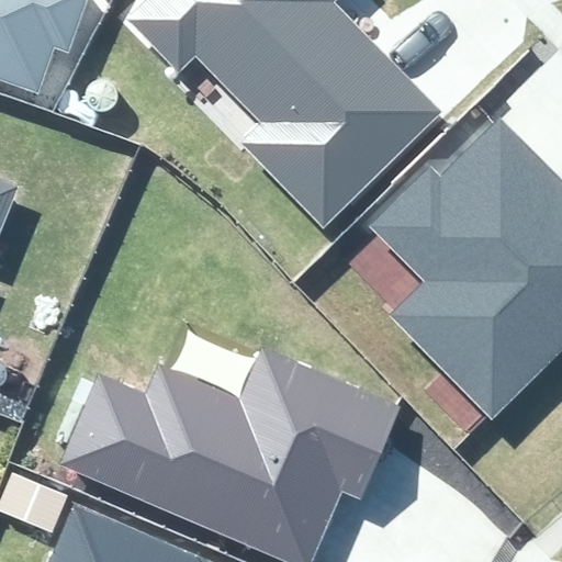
[(66,54),(85,0),(0,0),(0,81),(35,94),(52,48),(66,54)]
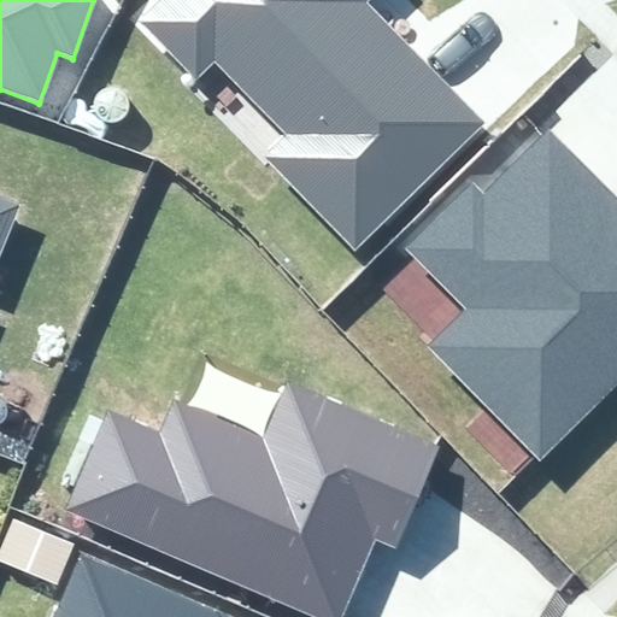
[(353,245),(481,121),(365,3),(366,0),(154,0),(137,17),(198,80),(215,63),(285,133),(264,153),(353,245)]
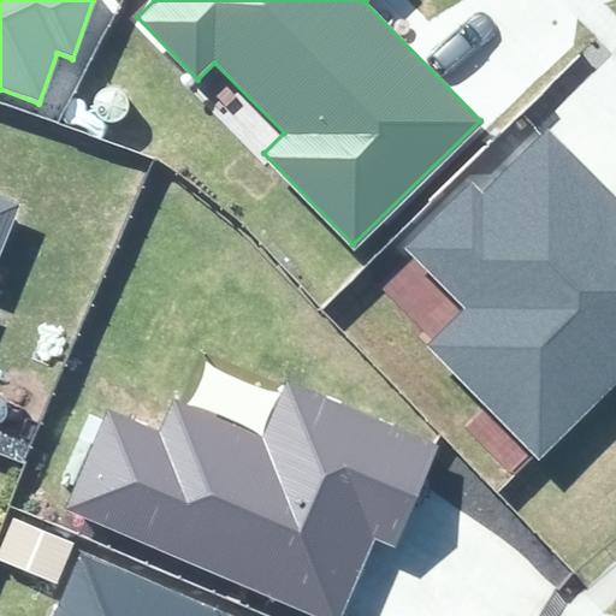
[(468,314),(430,350),(534,460),(615,381),(615,195),(549,125),(481,189),(467,173),(397,240),(468,314)]
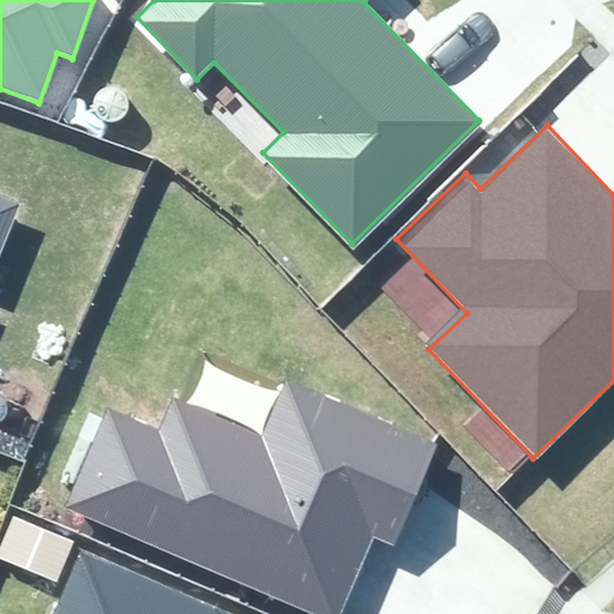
[(0,256),(23,200),(0,191),(0,256)]
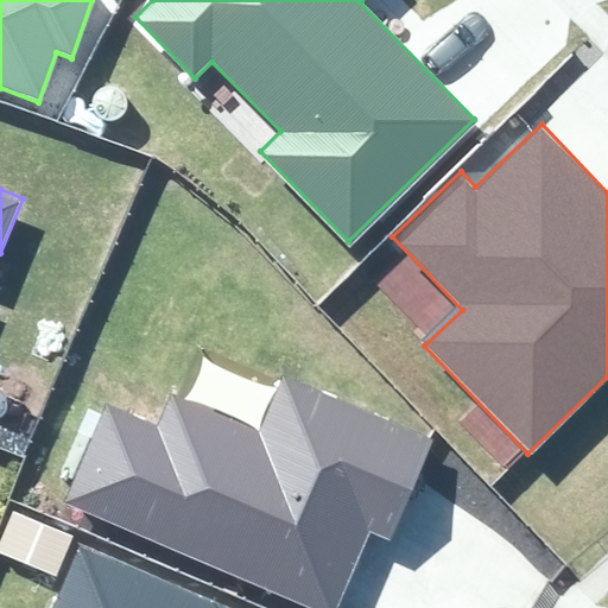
[(391,537),(432,438),(280,374),(258,428),(171,391),(157,424),(106,403),(63,502),(314,607),(334,607),(368,527),(391,537)]
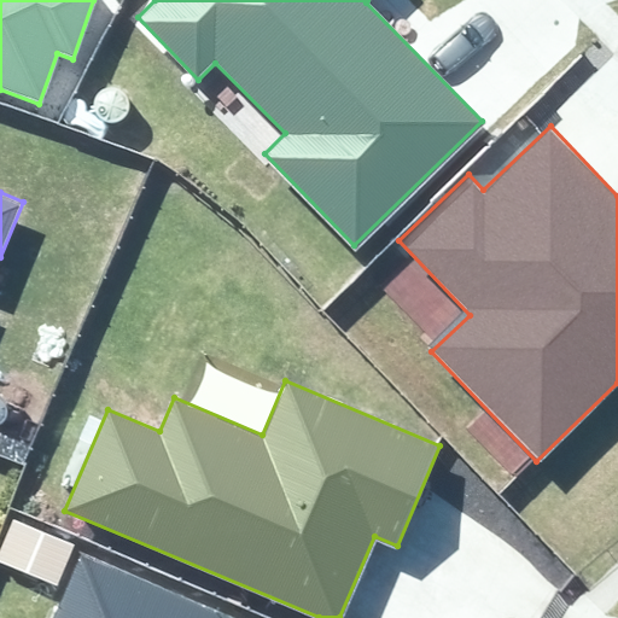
[(210,617),(87,565),(63,617),(210,617)]
